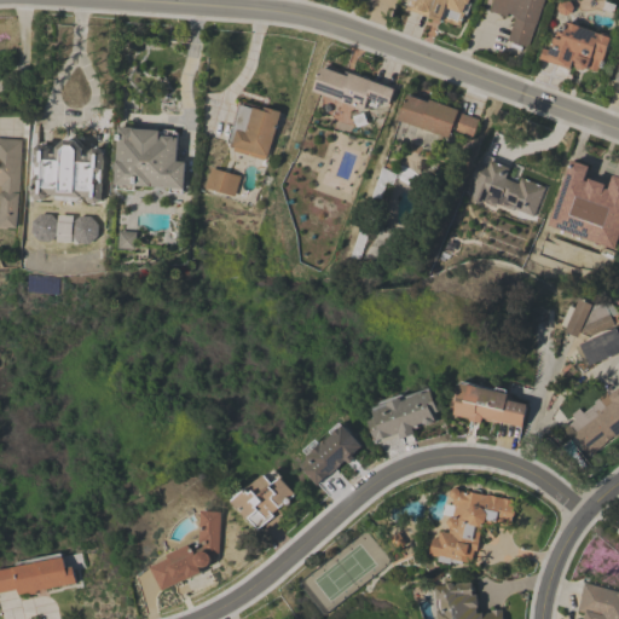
[(468,0),(468,3),(470,3),(467,13),(463,12),(458,24),(453,23),(453,24),(446,21),(441,18),(440,21),(406,9),(408,5),(409,6),(410,0),(468,0)]
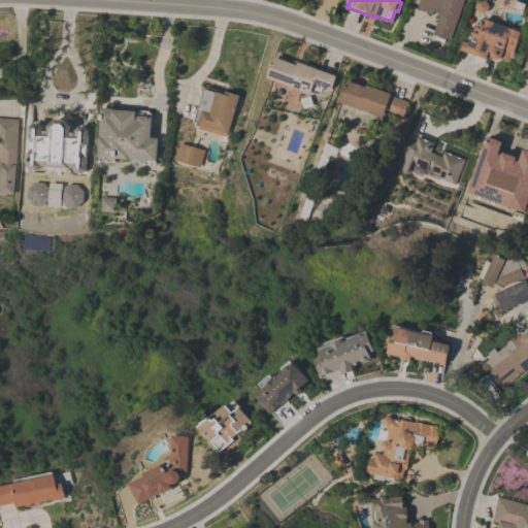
[(439,13),(434,11),(432,14),(418,8),(420,0),(466,0),(460,21),(457,20),(450,40),(432,34),(439,13)]
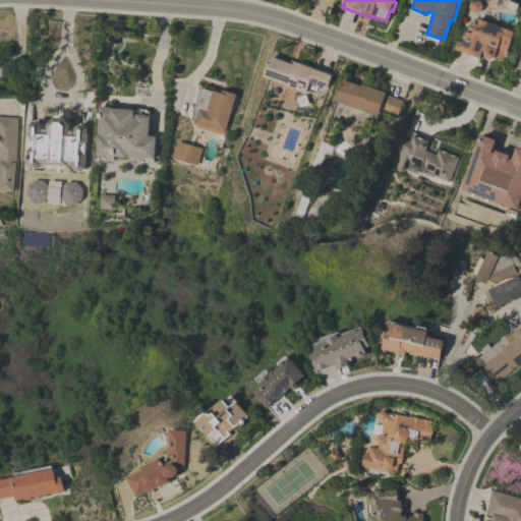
[(478,12),(481,1),(474,0),(471,0),(469,10),(478,12)]
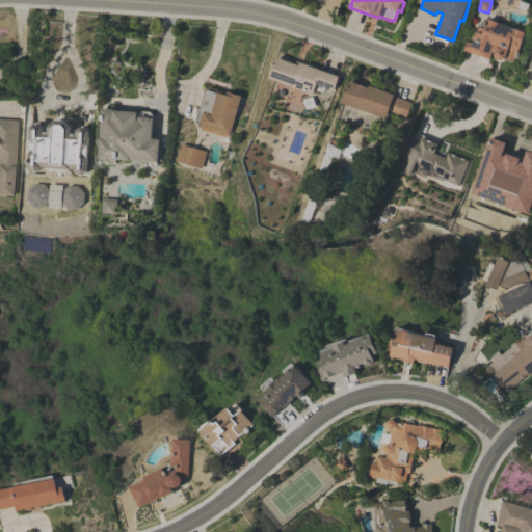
[(513,60),(512,59),(512,60),(504,57),(504,58),(500,59),(495,57),(494,54),(494,52),(491,51),(489,57),(485,55),(484,57),(462,50),(466,41),(472,43),(476,31),(477,31),(479,26),(484,27),(487,18),(488,19),(488,18),(497,21),(497,22),(525,32),(513,60)]
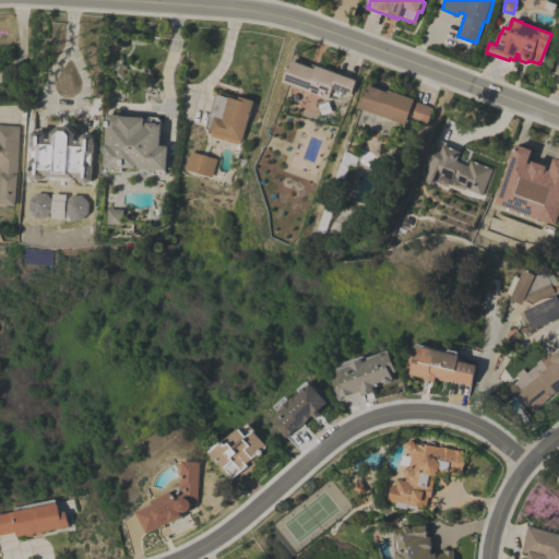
[(335,72),(336,71),(356,79),(351,95),(332,87),(328,98),(282,81),(289,59),(310,67),(311,63),(319,66),(320,66),(324,67),(325,69),(326,69),(328,68),(332,70),(333,72),(335,72)]
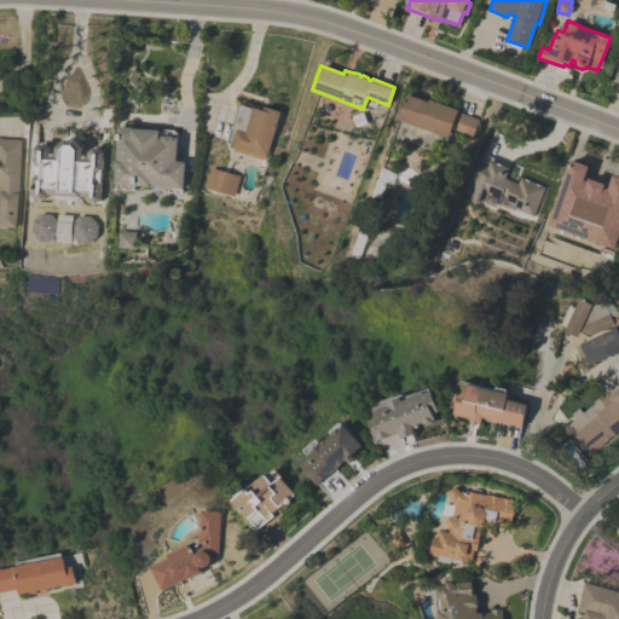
[(398,120),(408,93),(409,94),(409,93),(429,100),(429,99),(458,110),(457,111),(478,119),(472,136),(451,128),(447,138),(398,120)]
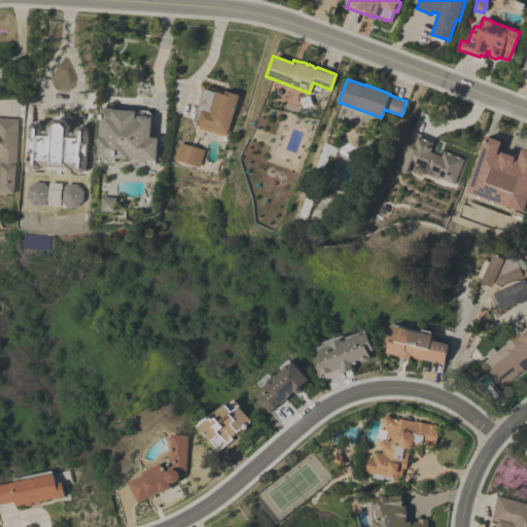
[(234,111),(235,111),(234,116),(232,116),(226,133),(225,133),(224,136),(199,128),(200,125),(198,125),(198,123),(192,121),(203,86),(207,88),(207,85),(225,92),(225,91),(239,95),(234,111)]
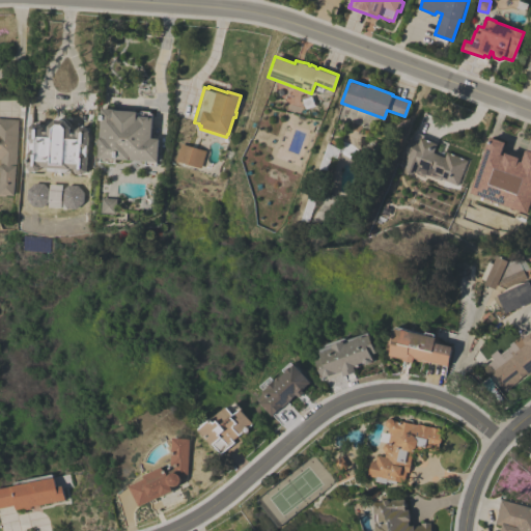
[(159,148),(160,148),(160,154),(158,154),(158,162),(157,162),(157,165),(145,165),(145,161),(115,159),(115,163),(100,161),(101,158),(99,158),(100,146),(99,146),(100,138),(101,138),(103,108),(115,109),(115,110),(137,111),(137,116),(138,116),(138,112),(140,112),(140,111),(150,111),(150,113),(151,113),(151,118),(152,118),(151,138),(159,138),(159,148)]
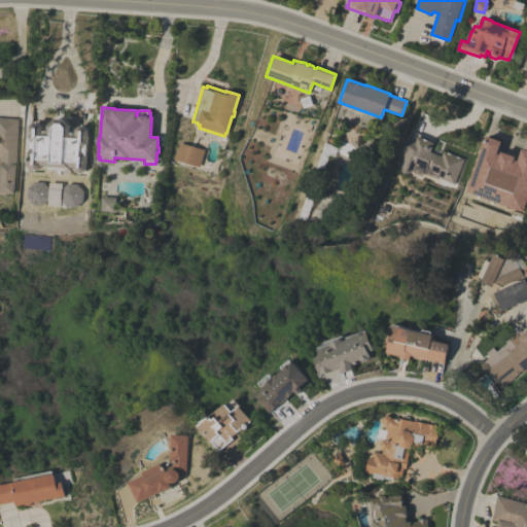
[(0,116),(20,118),(15,166),(16,166),(13,194),(7,194),(5,195),(0,194),(0,116)]
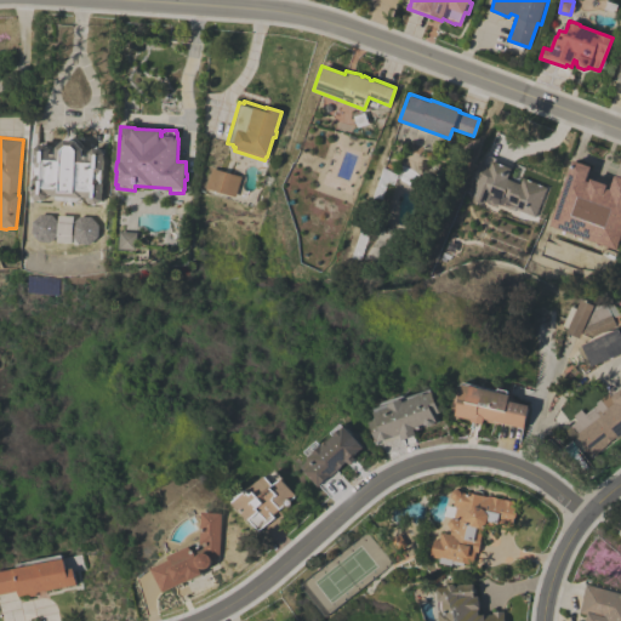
[(83,148),(83,155),(89,155),(89,152),(93,148),(96,148),(96,147),(97,147),(98,147),(104,153),(103,170),(102,169),(101,199),(97,203),(96,203),(96,204),(92,205),(89,203),(86,198),(86,197),(81,197),(75,201),(57,200),(53,195),(52,195),(52,194),(47,194),(47,195),(44,199),(41,199),(41,200),(39,201),(36,199),(33,195),(33,180),(34,180),(35,148),(40,144),(41,144),(41,143),(43,142),(45,143),(46,144),(51,148),(51,153),(56,154),(57,147),(58,144),(58,143),(62,141),(63,141),(66,140),(75,141),(83,148)]
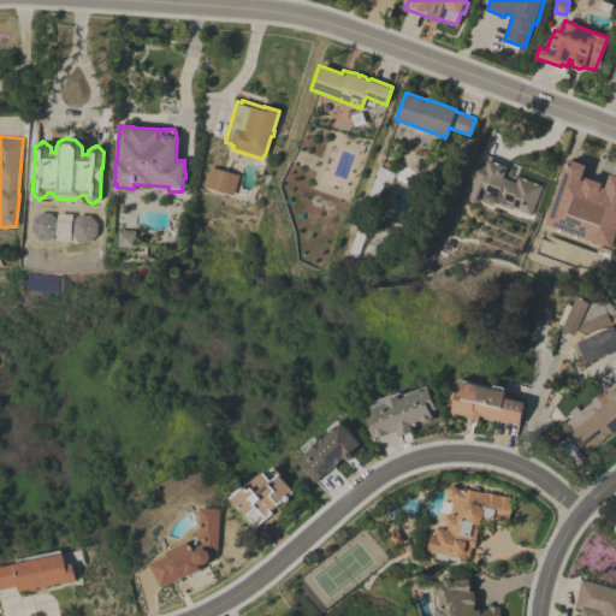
[(473,178),(468,176),(475,163),(478,164),(483,153),(508,165),(502,177),(515,183),(519,176),(542,187),(529,215),(513,207),(509,208),(503,206),(502,200),(486,193),(484,199),(478,202),(469,199),(467,193),(473,178)]
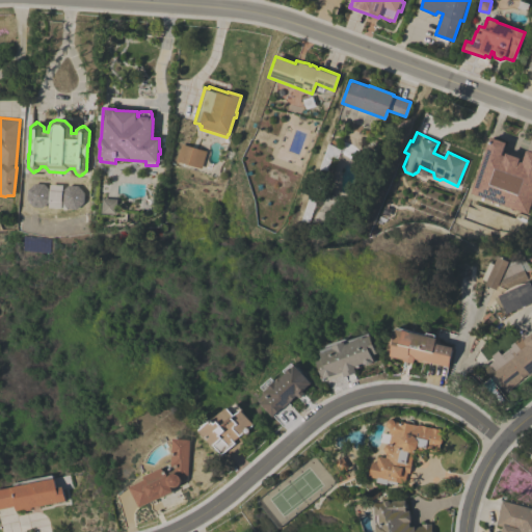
[(182,143),(206,151),(202,168),(177,161),(182,143)]
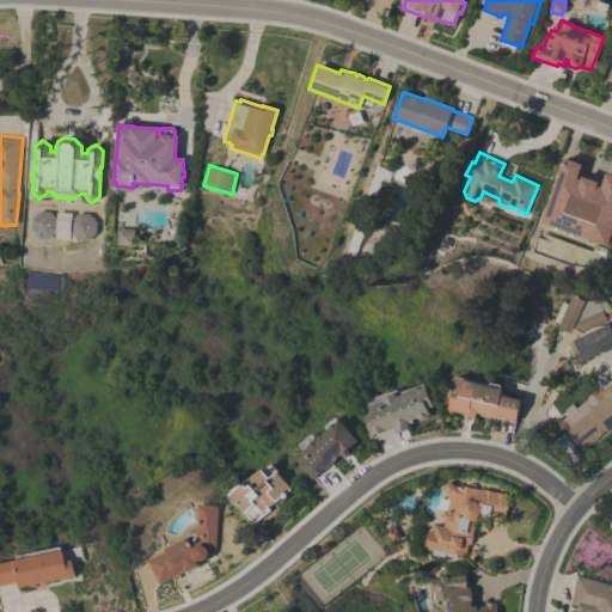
[(611,185),(611,225),(611,230),(551,213),(558,187),(557,187),(561,175),(585,182),(582,191),(593,195),(597,182),(611,185)]
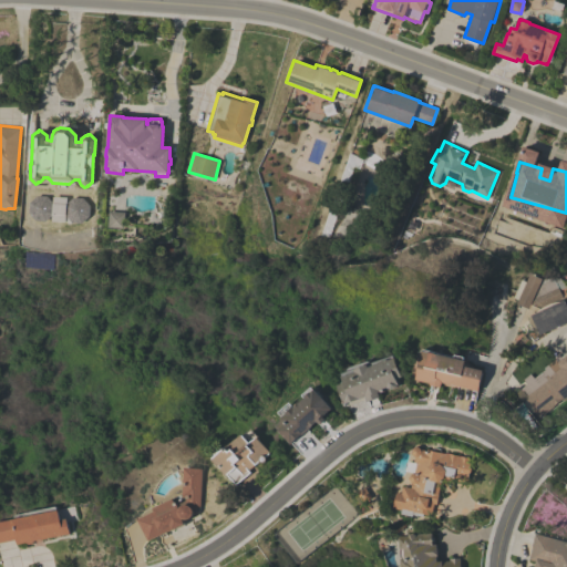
[(69,225),(64,222),(51,222),(51,215),(44,220),(34,220),(28,213),(29,203),(37,196),(47,196),(52,203),(52,196),(65,197),(65,204),(72,197),(82,198),(89,206),(89,216),(81,223),(71,223),(69,225)]
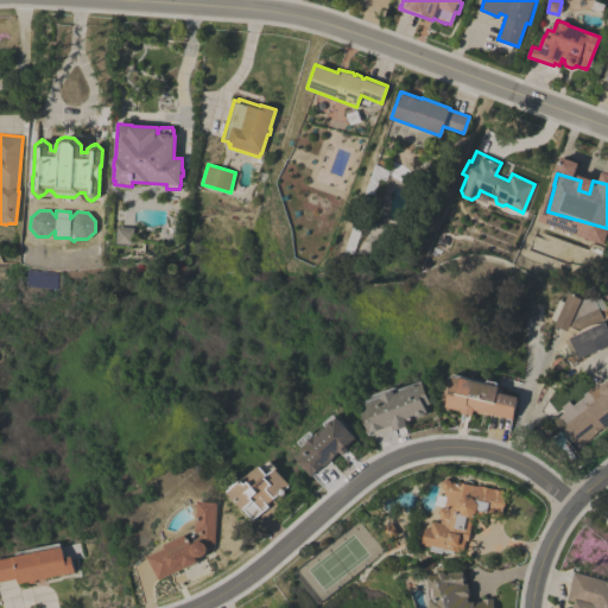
[(135,227),(134,245),(116,244),(118,226),(135,227)]
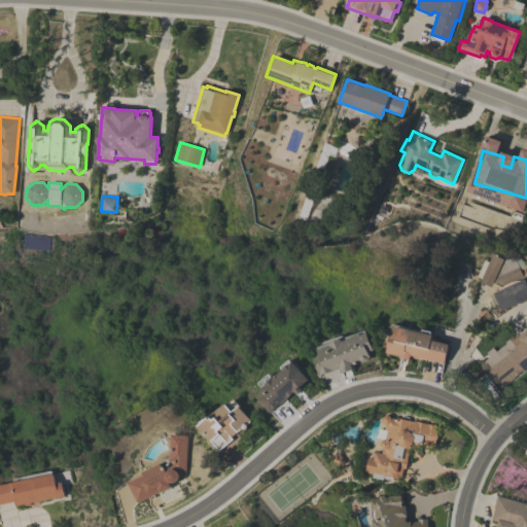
[(494,289),(493,286),(492,288),(480,282),(482,279),(477,276),(485,259),(488,261),(492,253),(503,259),(495,275),(518,266),(522,276),(494,289)]
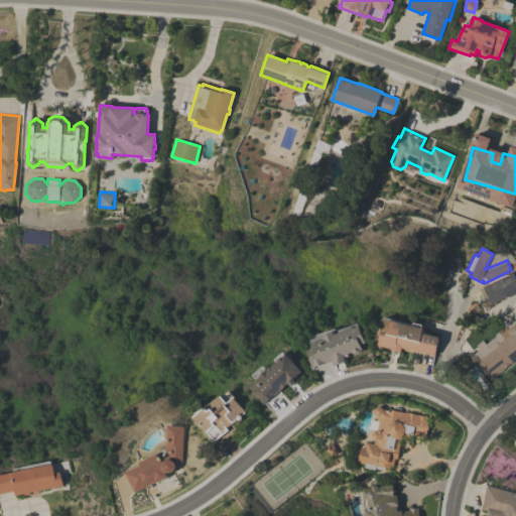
[(515,293),(492,304),(485,310),(471,294),(475,291),(474,290),(481,283),(482,285),(482,289),(488,284),(490,282),(493,280),(498,277),(503,275),(508,274),(514,275),(515,278),(515,277),(515,293)]
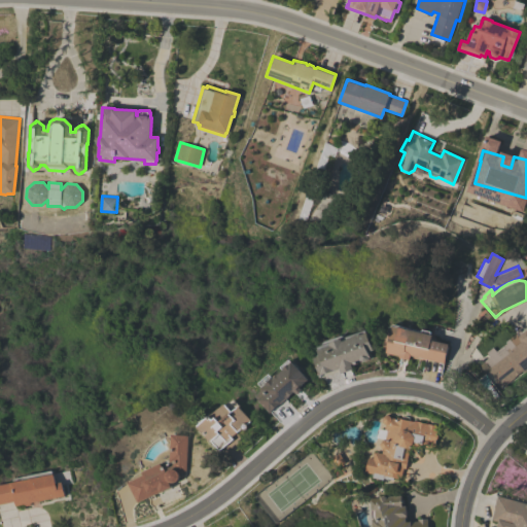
[(445,363),(423,358),(424,352),(417,357),(400,353),(399,356),(386,353),(391,332),(390,331),(391,327),(393,327),(394,324),(422,331),(422,329),(431,331),(430,335),(432,336),(431,340),(449,344),(445,363)]
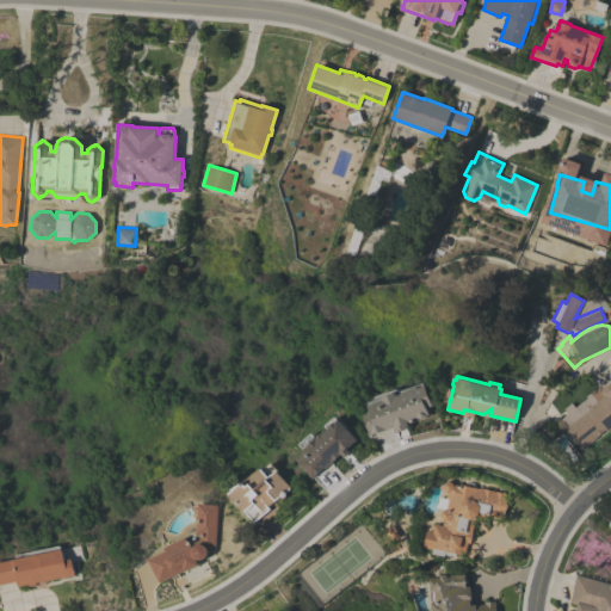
[(610,429),(608,432),(606,430),(586,446),(587,446),(580,452),(573,444),(571,445),(562,434),(561,436),(557,433),(555,430),(555,424),(568,413),(565,408),(571,403),(574,408),(588,397),(587,396),(610,378),(610,429)]
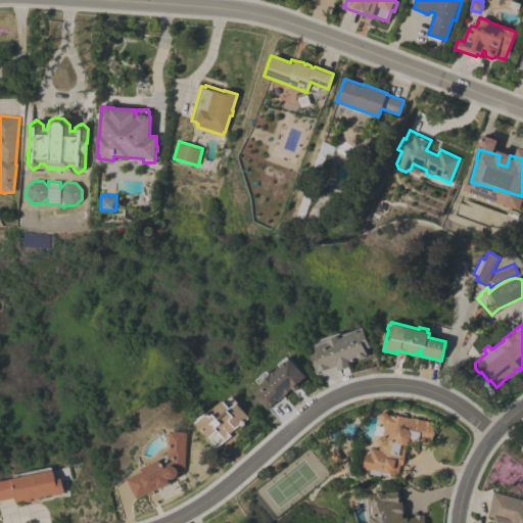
[(338,332),(343,334),(364,327),(371,347),(366,348),(368,354),(366,355),(365,358),(361,359),(359,358),(348,362),(350,366),(339,370),(337,366),(319,372),(312,355),(318,353),(316,347),(317,346),(316,344),(320,342),(321,339),(338,332)]
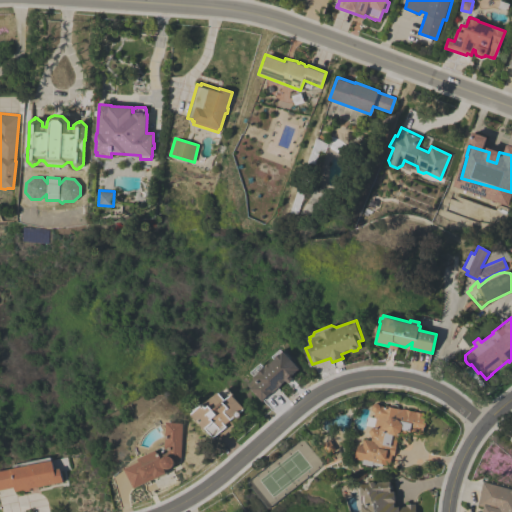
[(291,376),(293,379),(288,383),(286,380),(262,401),(248,385),(252,382),(251,380),(255,377),(251,372),(261,363),(265,367),(270,363),(270,364),(275,360),(273,357),(281,350),(288,358),(289,357),(299,369),(291,376)]
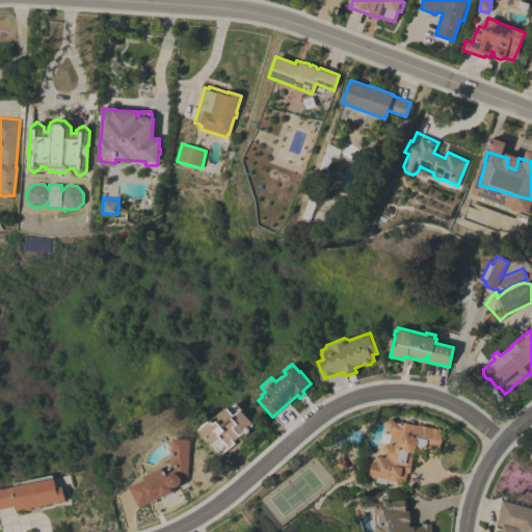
[(203,429),(201,426),(211,417),(213,420),(219,414),(220,415),(233,403),(233,404),(236,402),(243,411),(254,424),(250,427),(250,430),(249,432),(248,432),(246,433),(245,433),(244,432),(240,435),(239,435),(234,441),(236,443),(222,454),(214,445),(212,446),(201,431),(203,429)]
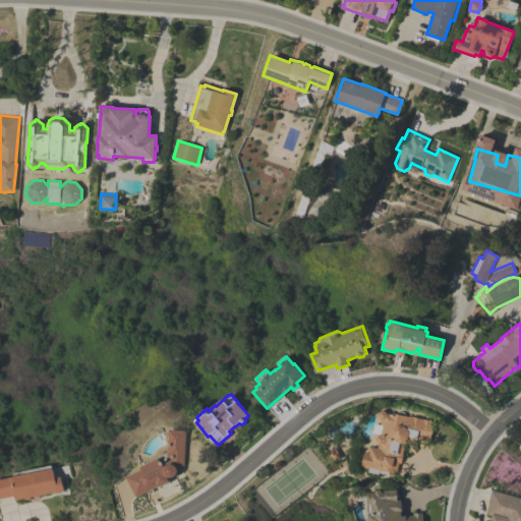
[(372,432),(374,423),(381,424),(382,420),(380,418),(379,415),(380,412),(383,410),(386,411),(387,413),(388,412),(390,412),(390,414),(393,414),(394,413),(409,416),(433,420),(431,430),(433,430),(432,435),(431,433),(429,442),(417,439),(416,443),(408,442),(408,440),(405,442),(401,463),(399,462),(397,473),(369,468),(362,467),(364,453),(369,453),(370,447),(378,448),(379,445),(375,441),(377,437),(382,435),(372,432)]
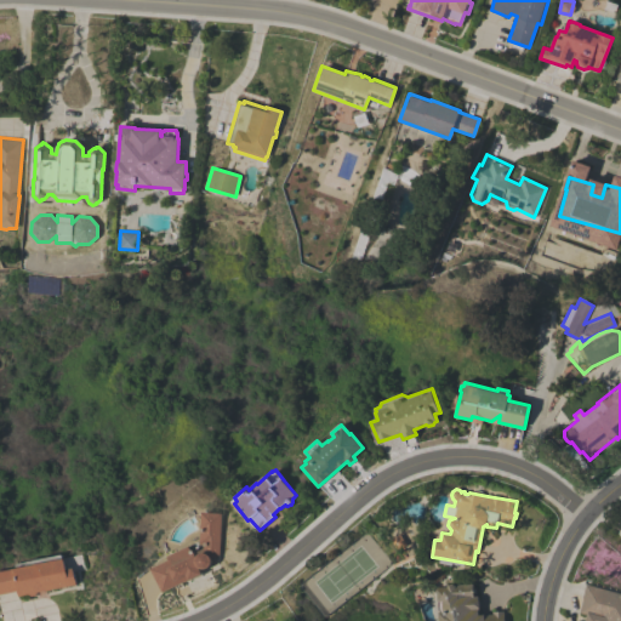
[(211,556),(212,559),(211,564),(208,568),(205,569),(200,569),(203,573),(189,580),(189,579),(163,591),(152,568),(170,559),(167,556),(189,546),(200,540),(203,512),(222,513),(220,554),(211,556)]
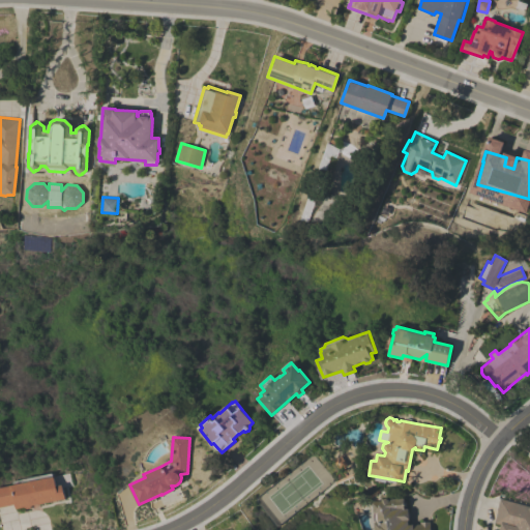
[(30,507),(27,508),(25,507),(16,509),(15,503),(0,506),(0,487),(17,483),(16,480),(21,479),(53,472),(56,486),(62,484),(65,498),(32,505),(30,507)]
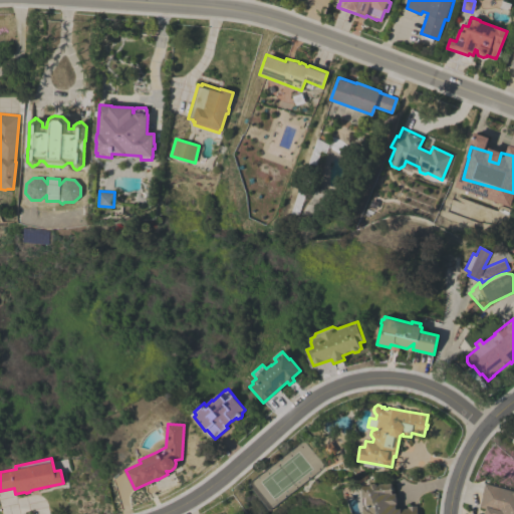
[(417,513),(363,513),(363,506),(362,505),(362,503),(362,501),(362,500),(362,498),(363,496),(362,496),(362,488),(364,487),(364,486),(370,486),(370,483),(375,482),(375,484),(377,484),(391,483),(392,494),(396,494),(396,497),(397,496),(397,503),(397,505),(396,505),(396,508),(401,508),(401,509),(408,508),(407,506),(417,505),(417,513)]
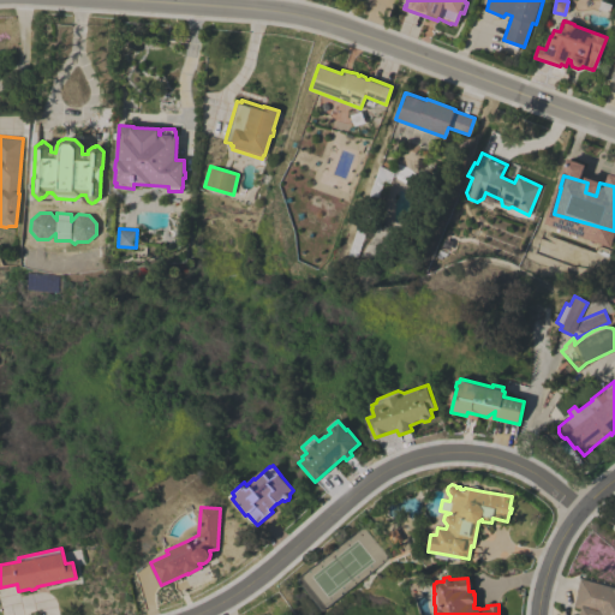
[(614,587),(614,614),(578,614),(580,608),(574,607),(578,592),(577,592),(580,578),(614,587)]
